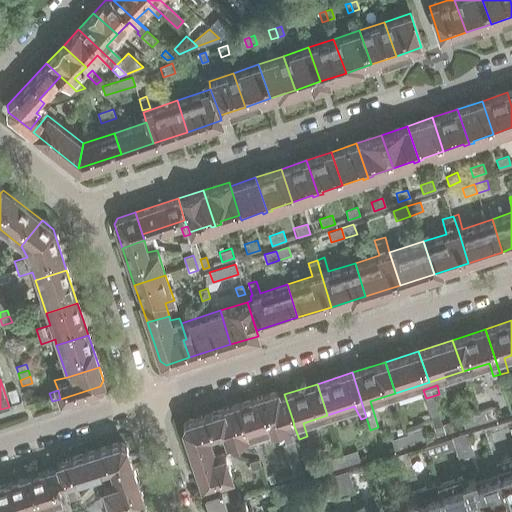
[(293,421),(284,394),(278,396),(276,391),(249,400),(259,432),(280,426),(285,444),(283,445),(293,476),(303,472),(288,423),(293,421)]
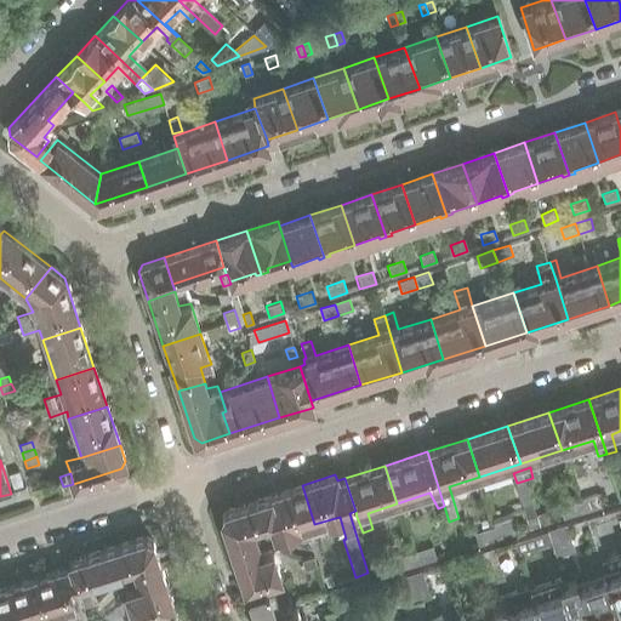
[(302,485),(255,501),(263,527),(269,524),(274,537),(300,529),(303,541),(312,539),(307,527),(314,524),(302,485)]
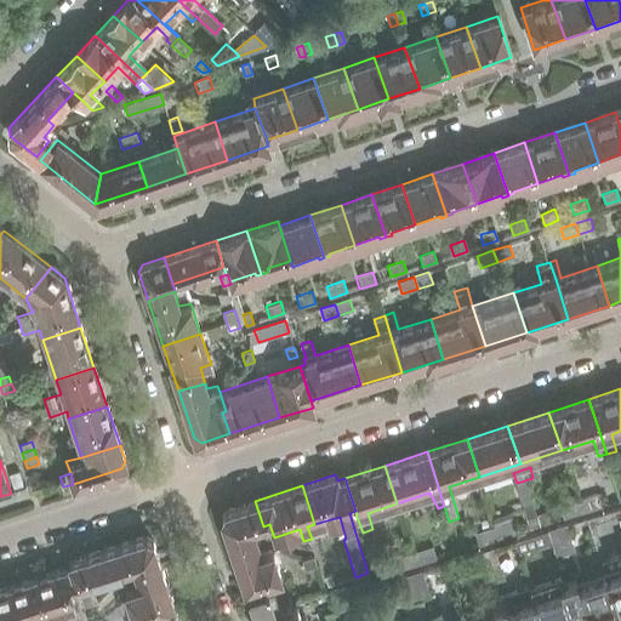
[(600,507),(597,494),(577,500),(581,512),(600,507)]
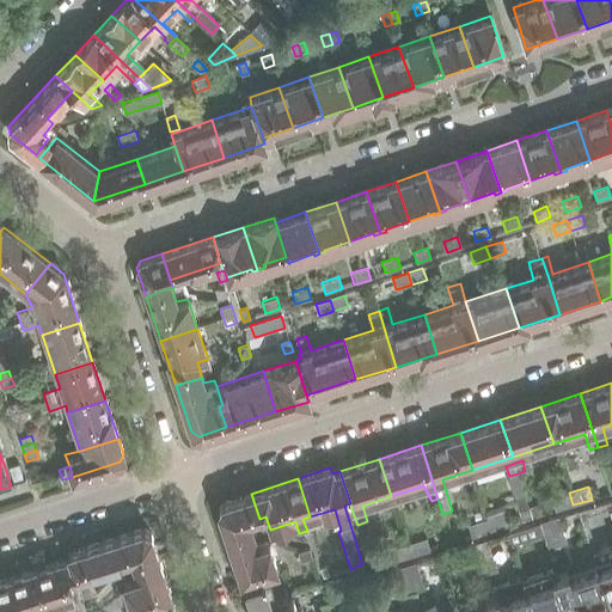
[(555,510),(573,505),(569,493),(551,499),(555,510)]
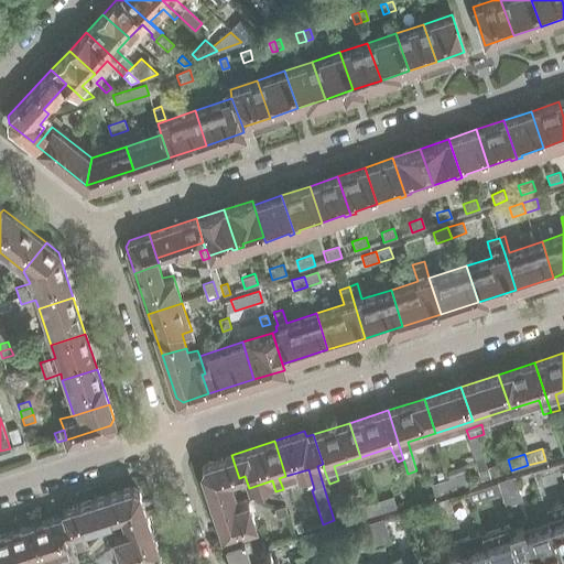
[(208,494),(230,487),(228,481),(239,478),(231,455),(204,464),(201,469),(208,494)]
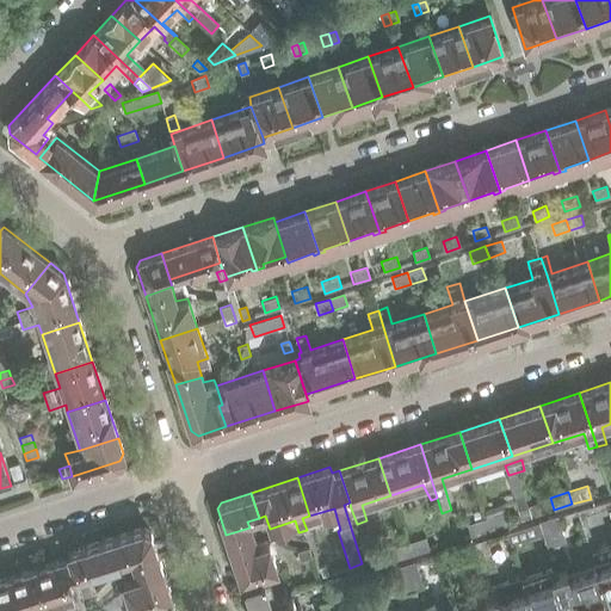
[(488,518),(487,518),(491,531),(511,525),(506,512),(504,513),(501,505),(486,508),(488,518)]
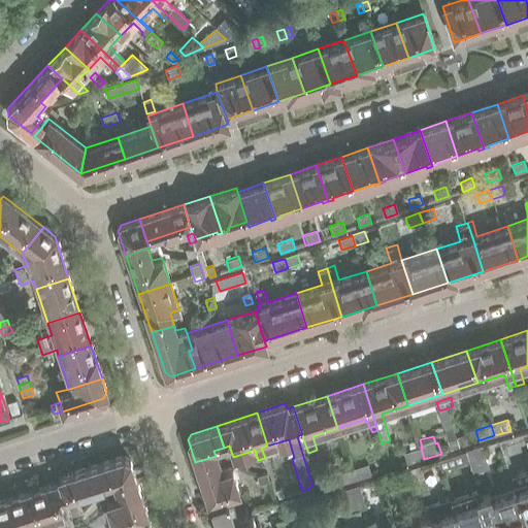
[(465,452),(468,461),(473,474),(490,469),(482,447),(465,452)]
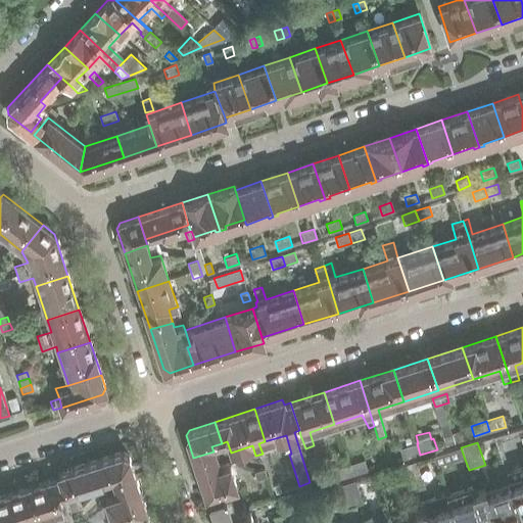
[(420,455),(417,443),(400,448),(403,460),(420,455)]
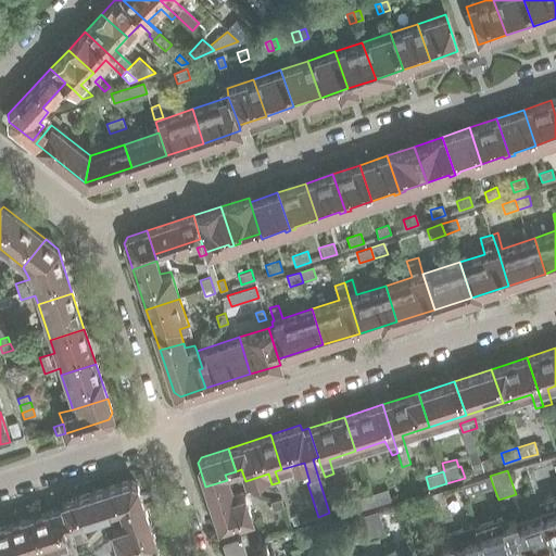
[(493,485),(490,476),(462,485),(465,495),(493,485)]
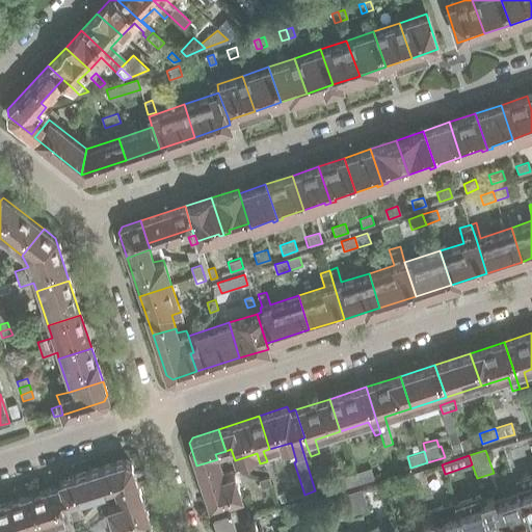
[(112,489),(114,494),(138,485),(130,462),(125,459),(105,466),(112,489)]
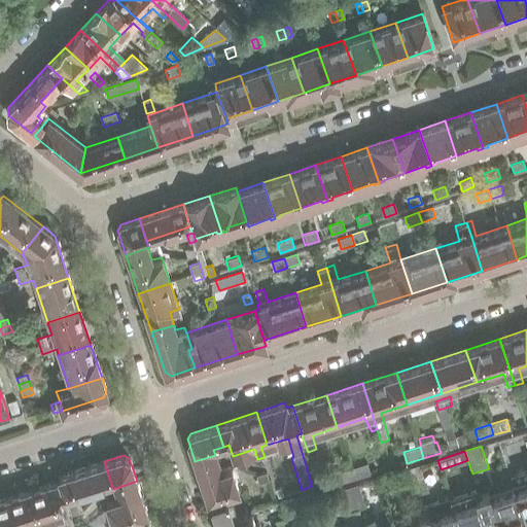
[(207,499),(208,499),(238,489),(231,467),(220,470),(215,455),(195,461),(207,499)]
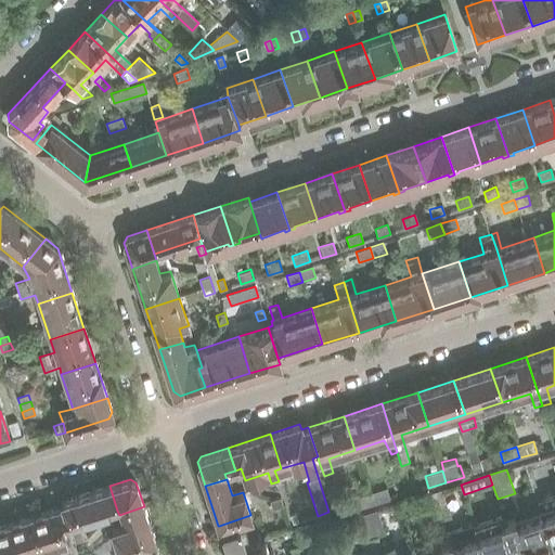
[(61,501),(62,506),(68,526),(117,511),(110,486),(61,501)]
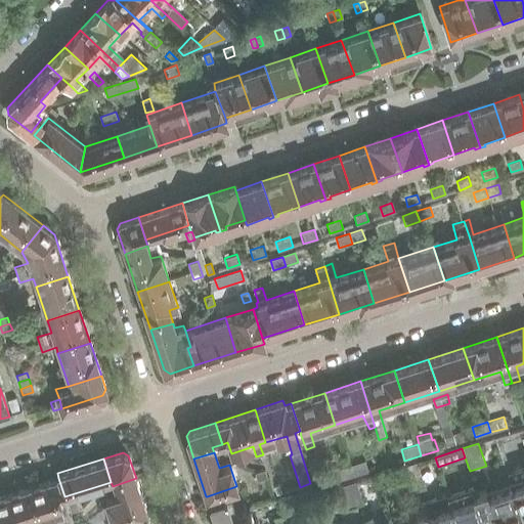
[(367,472),(364,462),(349,466),(352,477),(367,472)]
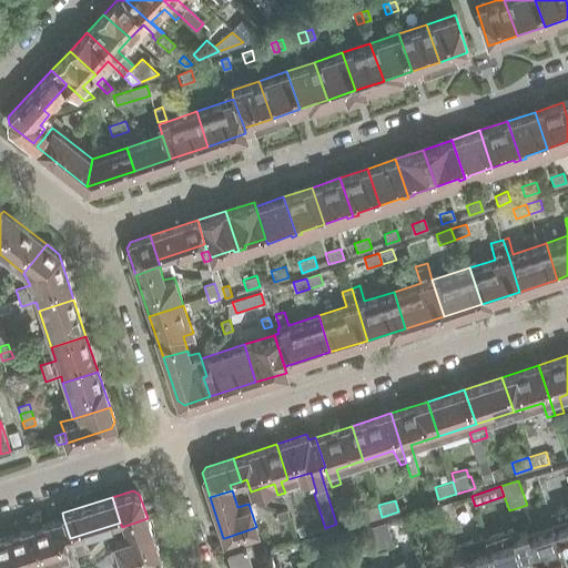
[(459,526),(452,501),(435,507),(443,530),(459,526)]
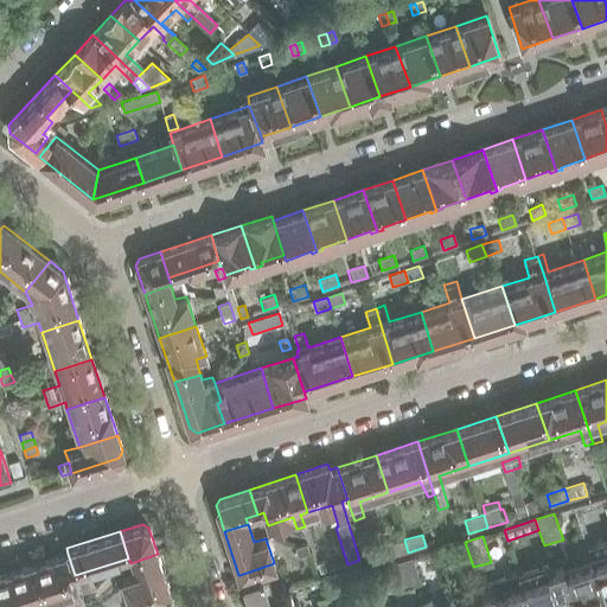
[(389,557),(408,553),(404,540),(385,545),(389,557)]
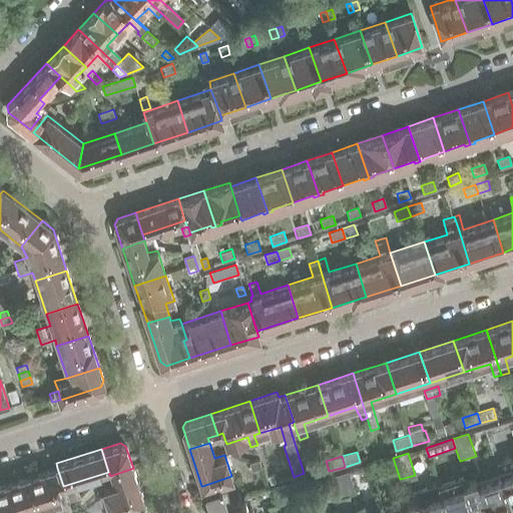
[(251,471),(262,468),(259,460),(249,463),(251,471)]
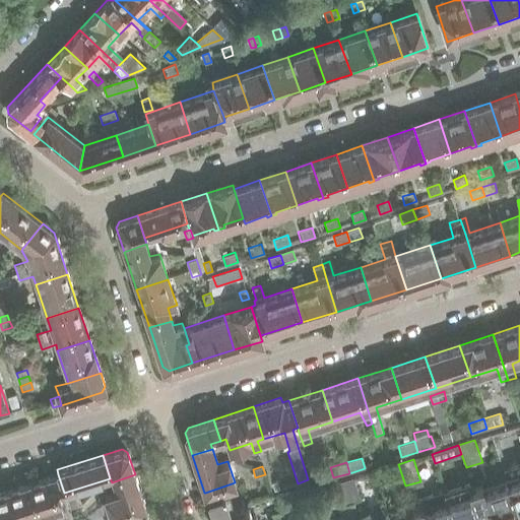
[(519,519),(519,469),(504,475),(506,482),(517,519),(519,519)]
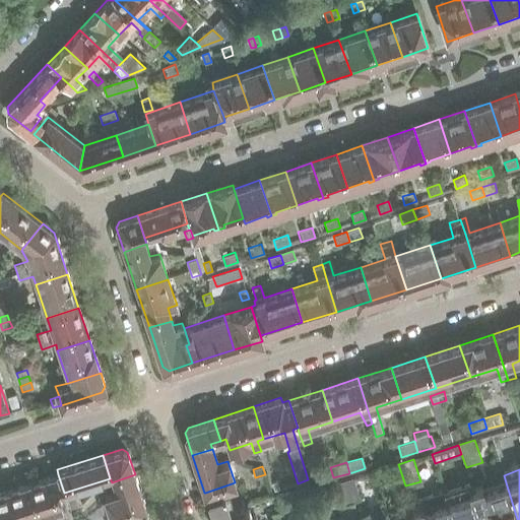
[(145,506),(135,474),(112,482),(114,489),(103,493),(111,517),(145,506)]
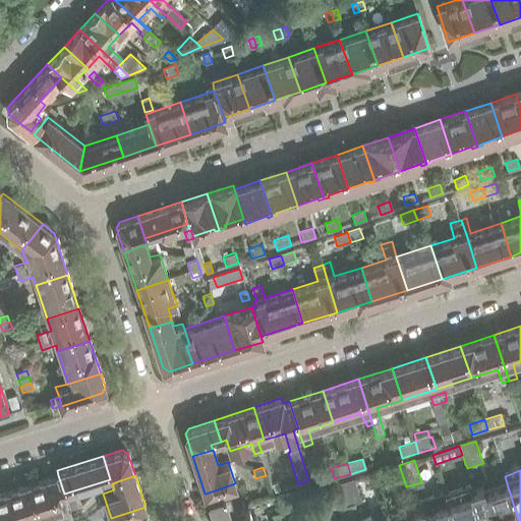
[(65,520),(52,477),(17,488),(26,520),(27,520),(56,512),(58,520),(65,520)]
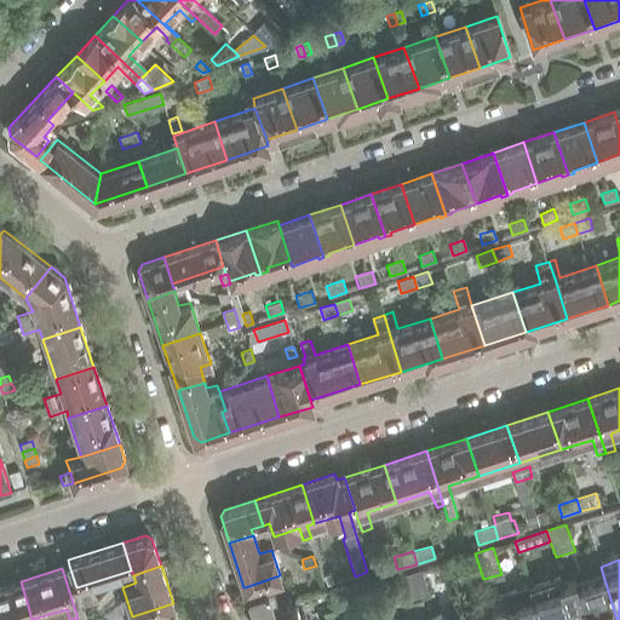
[(430,598),(422,570),(403,577),(412,603),(430,598)]
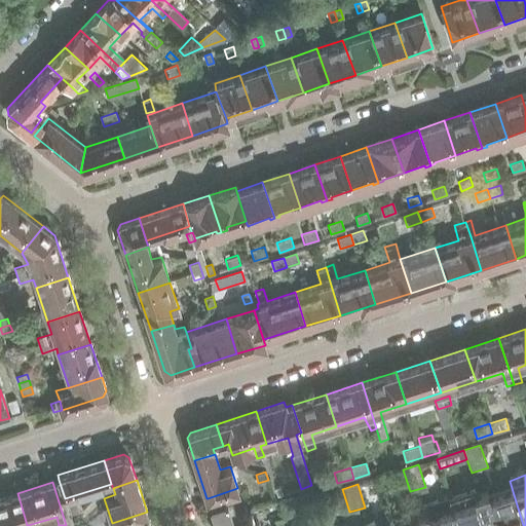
[(488,490),(484,491),(492,515),(481,519),(483,525),(523,525),(512,488),(489,495),(488,490)]
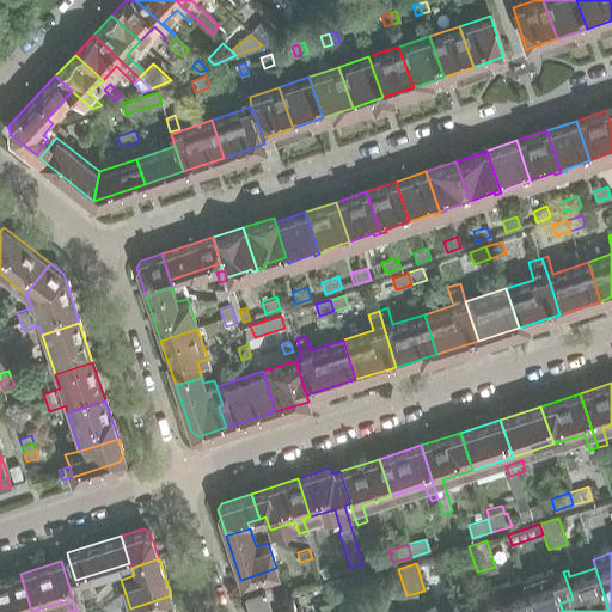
[(551,576),(522,586),(531,611),(562,611),(560,604),(573,599),(563,571),(551,576)]
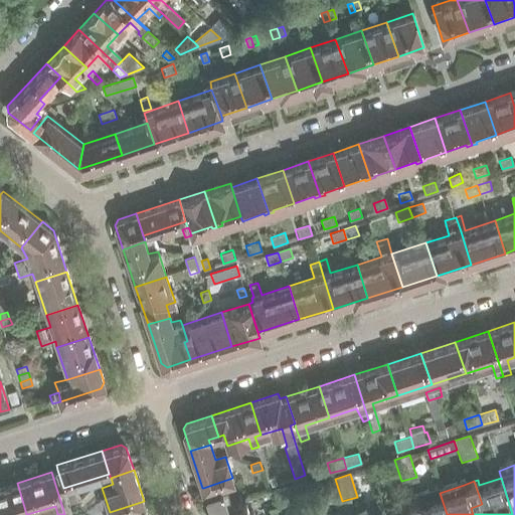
[(26,514),(17,483),(0,488),(0,514),(26,514)]
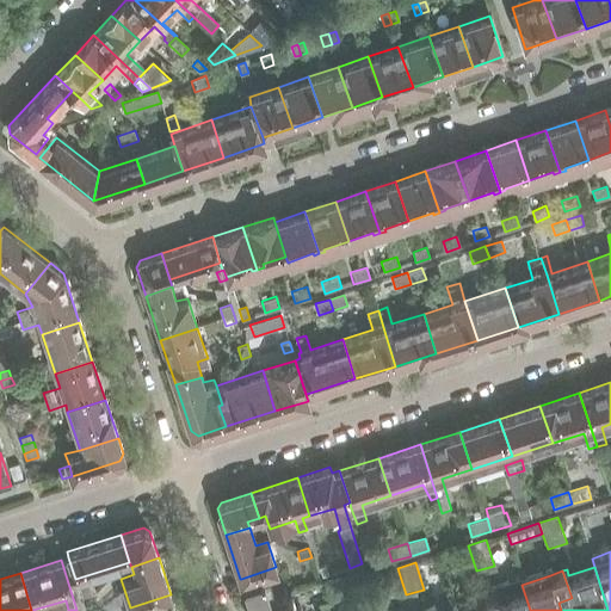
[(363,592),(358,574),(325,584),(329,603),(363,592)]
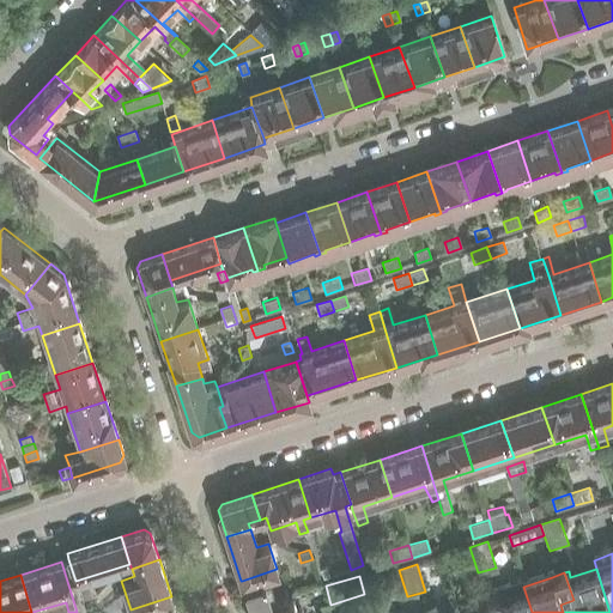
[(244,586),(253,612),(297,612),(292,596),(272,602),(263,578),(244,586)]
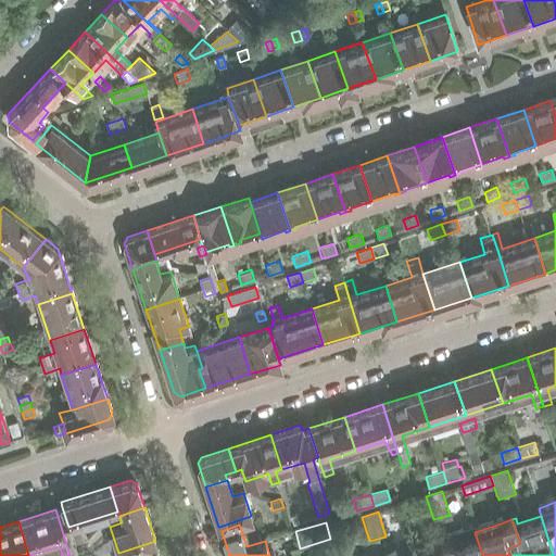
[(83,540),(80,531),(71,534),(74,543),(83,540)]
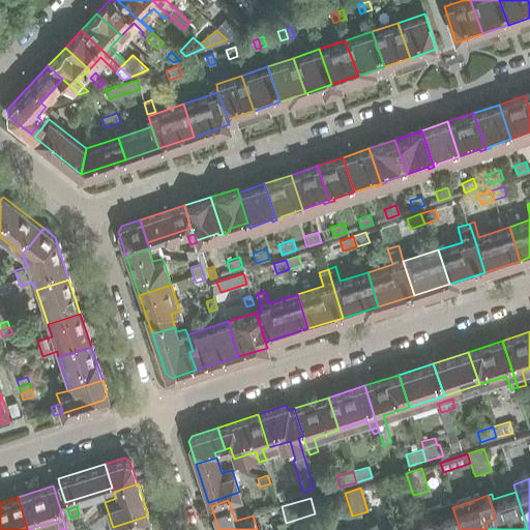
[(460,529),(452,507),(431,514),(432,520),(430,520),(432,529),(460,529)]
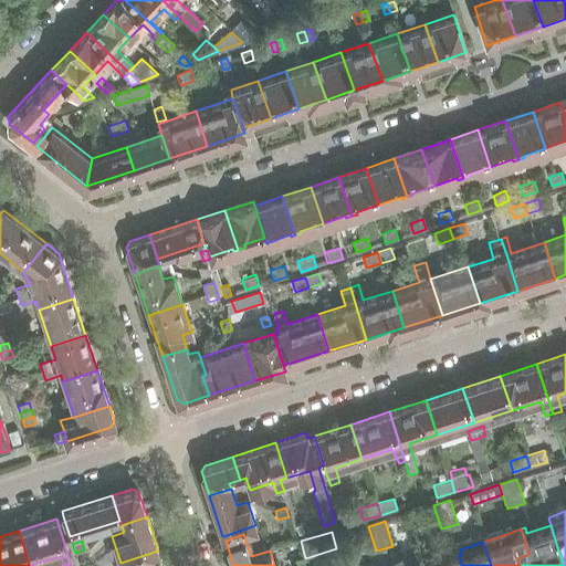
[(427,565),(461,565),(459,555),(461,555),(460,549),(444,554),(446,559),(427,565)]
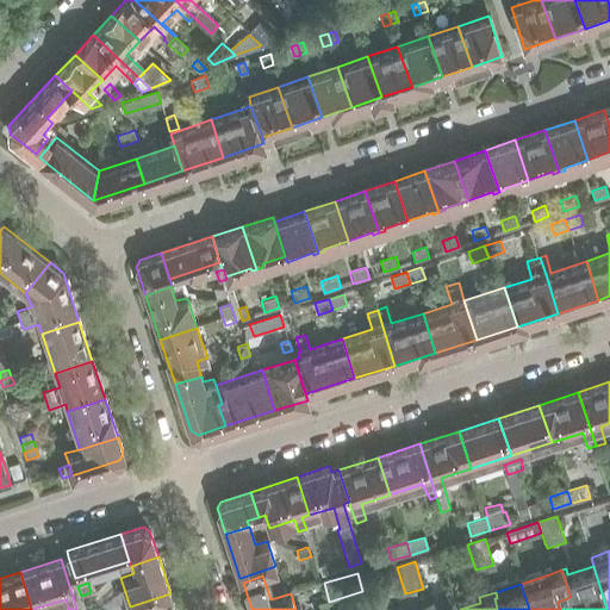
[(130,609),(141,607),(142,609),(175,609),(170,593),(130,607),(130,609)]
